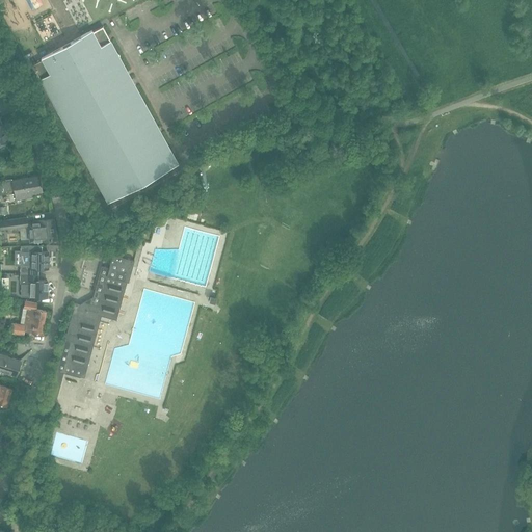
[(46,28),(59,23),(56,16),(44,20),(46,28)]
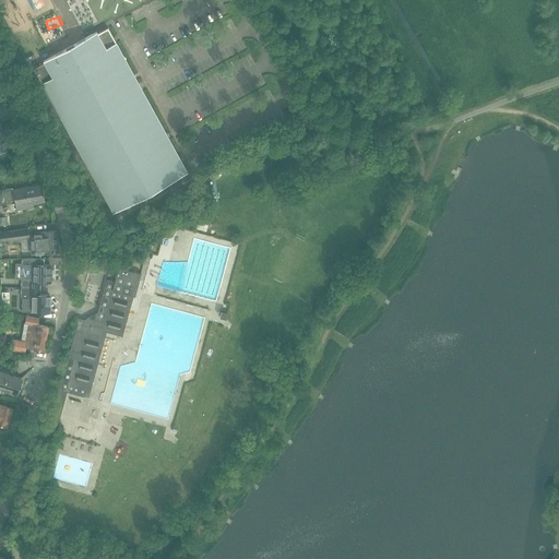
[(54,40),(69,34),(66,25),(50,32),(54,40)]
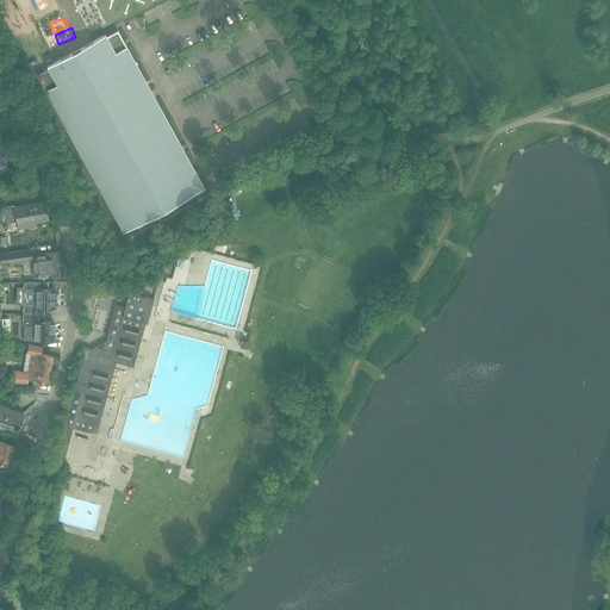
[(94,43),(37,74),(124,231),(204,187),(118,30),(105,37),(101,39),(100,37),(93,41),(94,43)]
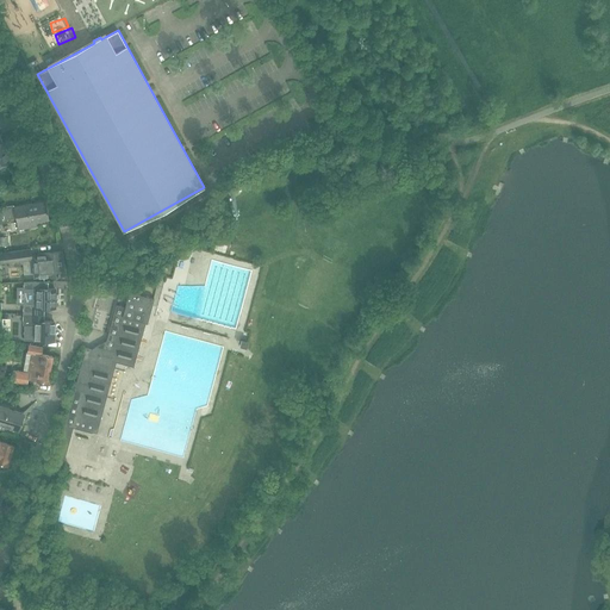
[(0,166),(11,161),(0,138),(0,166)]
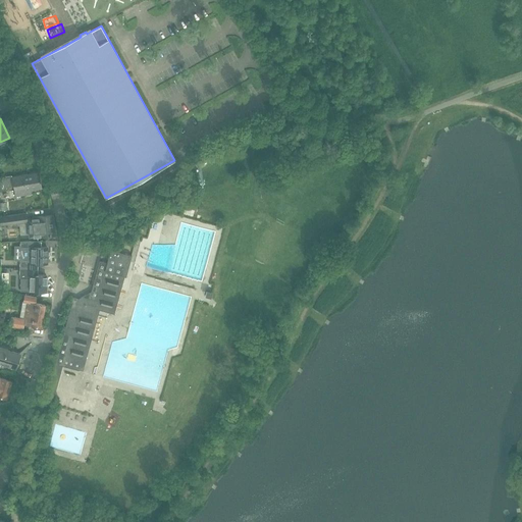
[(2,179),(4,189),(13,187),(15,197),(32,194),(31,191),(42,189),(39,172),(2,179)]
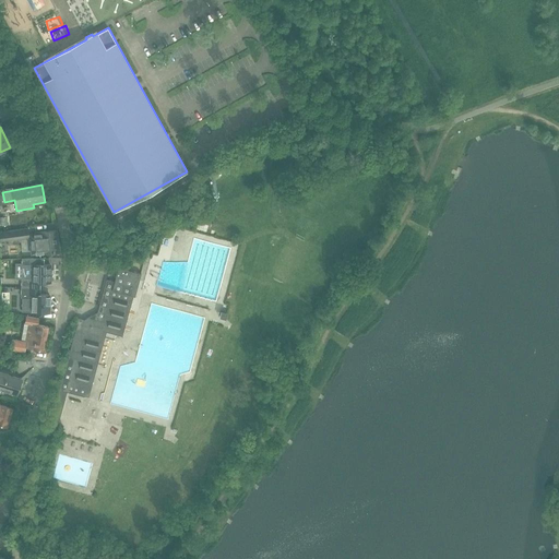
[(9,216),(11,228),(26,226),(25,214),(9,216)]
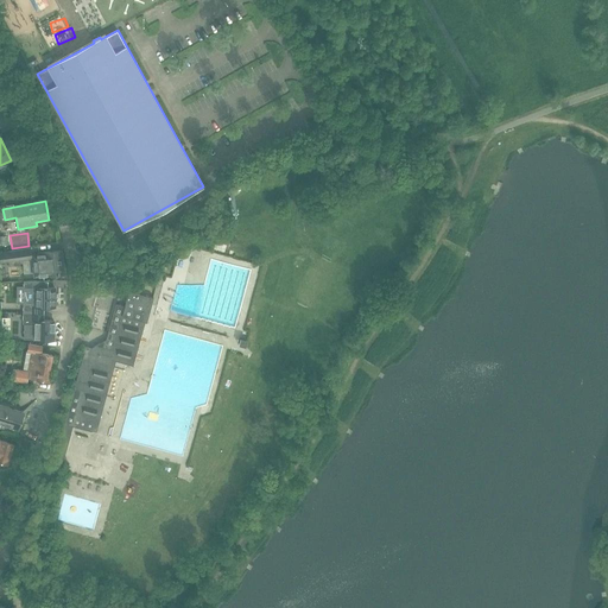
[(30,249),(6,252),(7,261),(31,259),(30,249)]
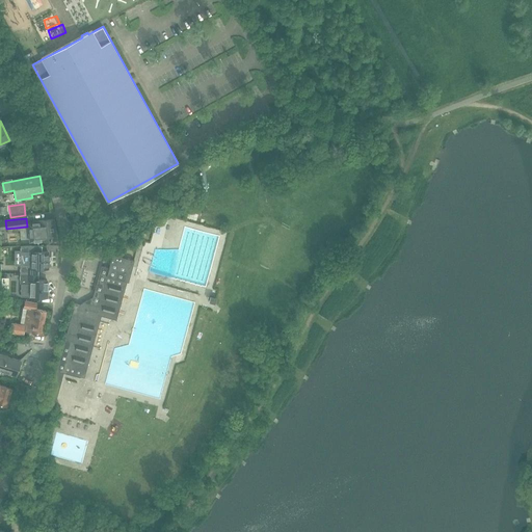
[(28,222),(30,242),(46,241),(56,240),(54,219),(28,222)]
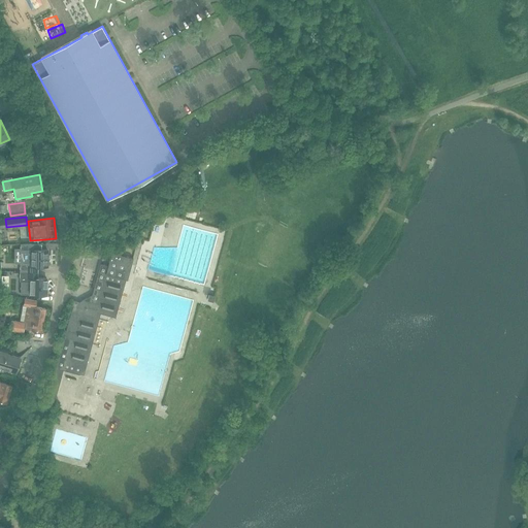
[(21,262),(20,271),(36,272),(36,266),(46,266),(47,250),(41,250),(41,243),(29,244),(21,243),(21,250),(23,250),(23,262),(21,262)]
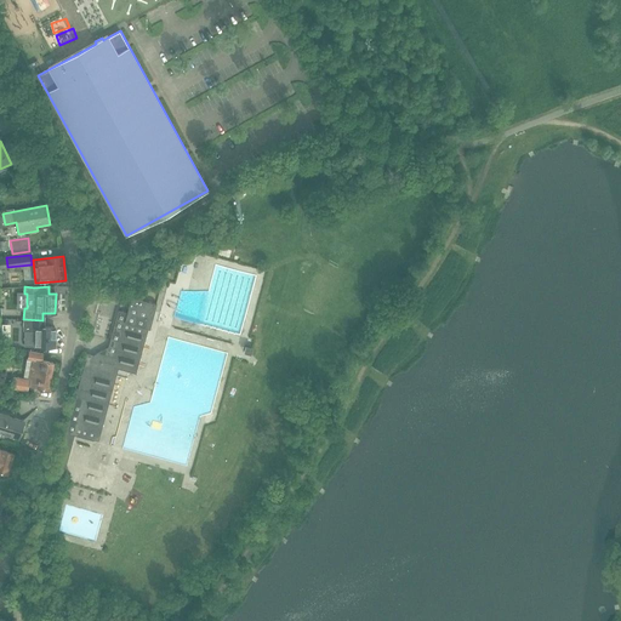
[(63,429),(52,469),(63,473),(64,473),(64,472),(74,436),(81,438),(83,437),(81,437),(92,396),(98,397),(107,365),(119,369),(131,324),(149,329),(157,303),(131,297),(127,313),(118,311),(107,352),(104,352),(97,355),(96,358),(86,355),(67,429),(63,429)]
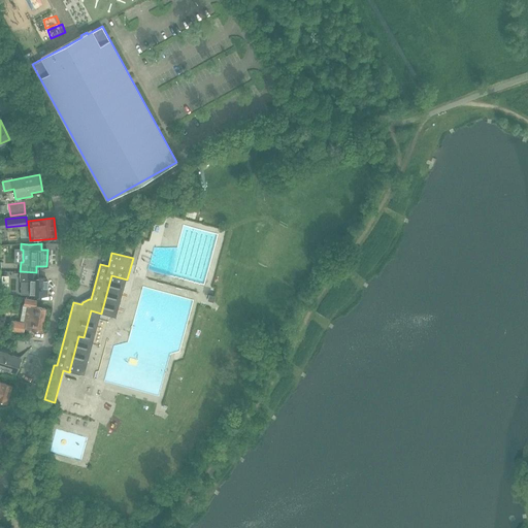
[(20,271),(20,281),(23,281),(23,294),(31,294),(36,294),(46,295),(46,278),(36,278),(36,272),(20,271)]
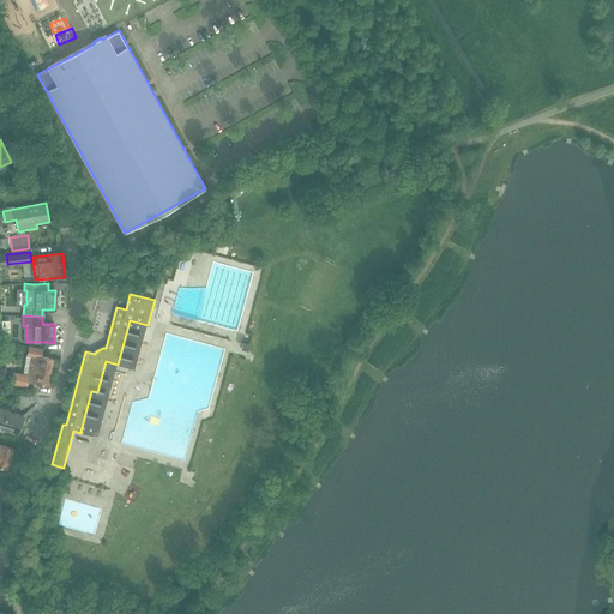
[(42,356),(43,349),(29,347),(28,355),(31,355),(29,374),(13,372),(12,384),(26,386),(28,381),(37,383),(48,385),(53,359),(42,356)]
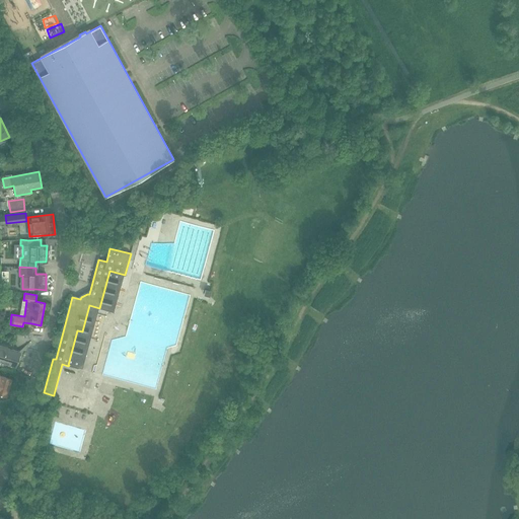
[(123,305),(125,296),(109,293),(107,303),(123,305)]
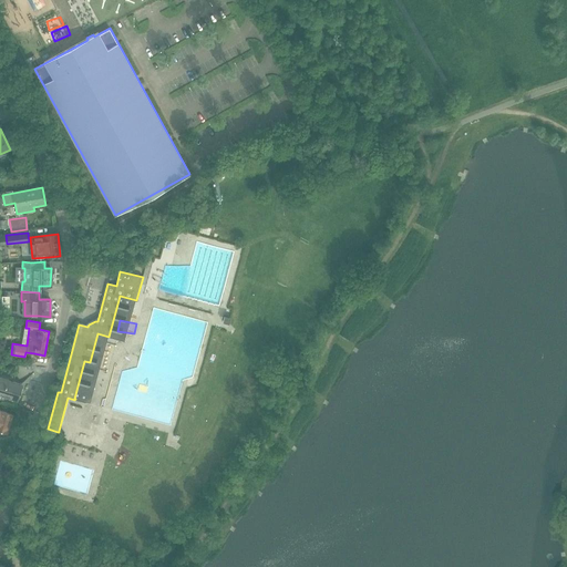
[(116,366),(117,357),(110,356),(109,364),(116,366)]
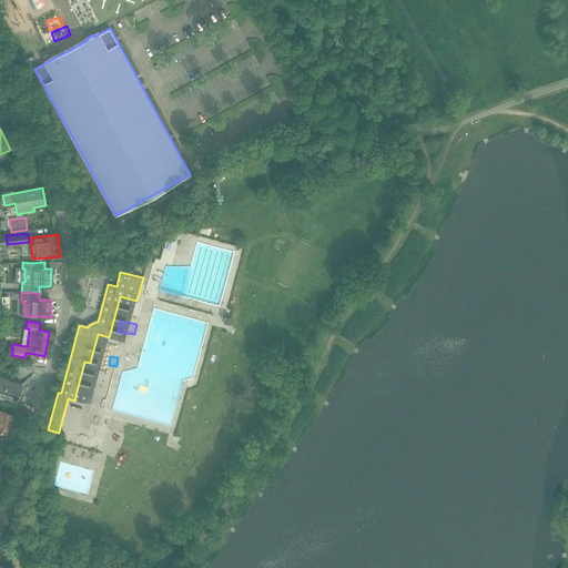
[(89,363),(82,393),(99,396),(103,377),(97,375),(98,371),(102,372),(103,366),(89,363)]
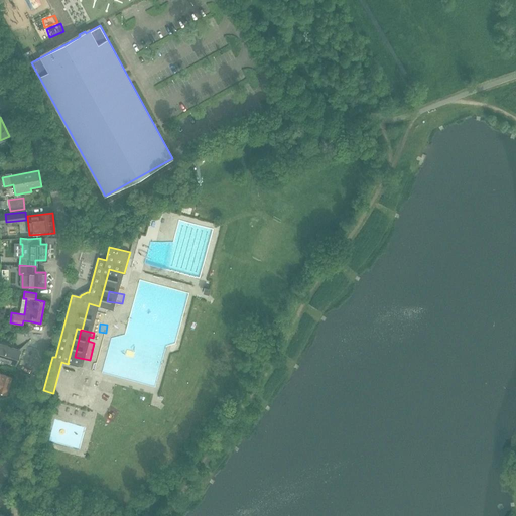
[(0,358),(6,360),(15,363),(20,350),(0,343),(0,358)]
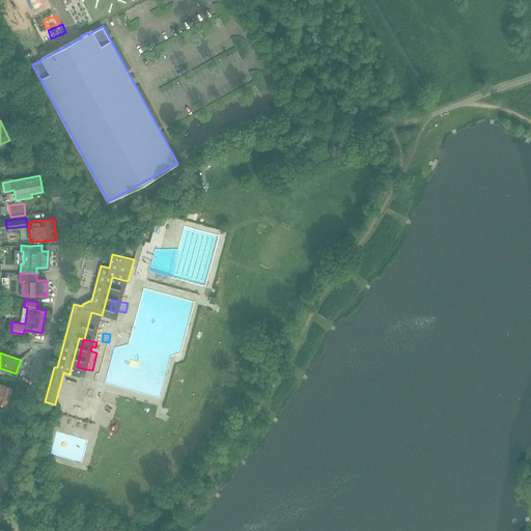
[(11,388),(0,384),(0,402),(6,406),(11,388)]
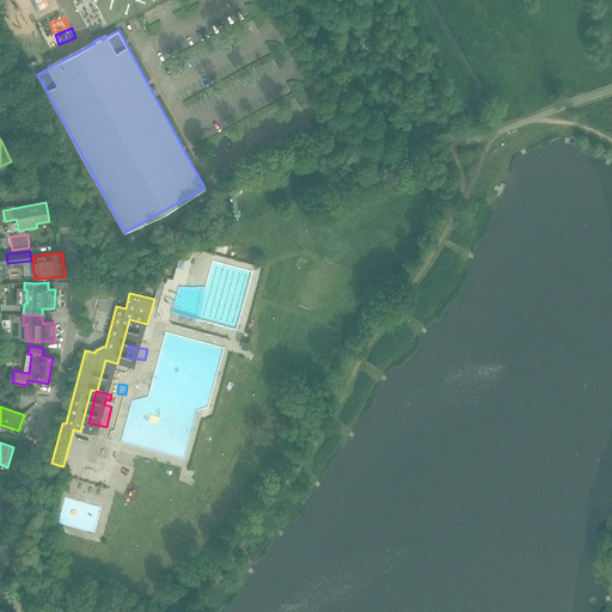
[(62,611),(34,598),(28,610),(32,611),(62,611)]
